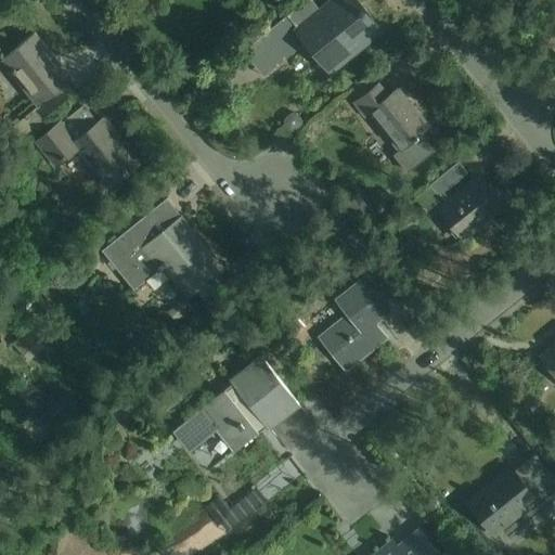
[(312,0),(306,0),(263,34),(284,60),(308,40),(332,68),(378,30),(353,0),(335,0),(322,11),(312,0)]
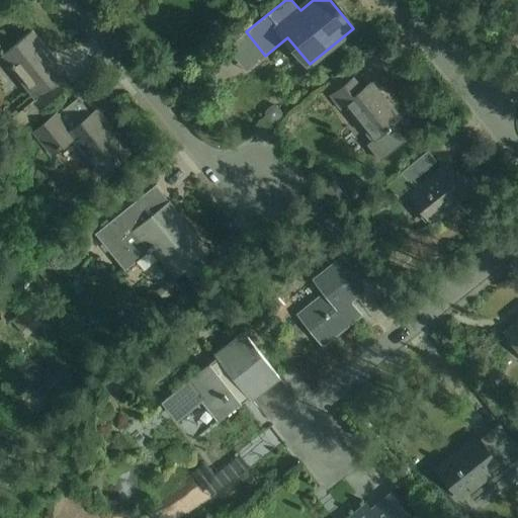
[(31,31),(2,55),(4,57),(5,55),(20,73),(22,72),(32,84),(28,87),(37,98),(67,75),(31,31)]
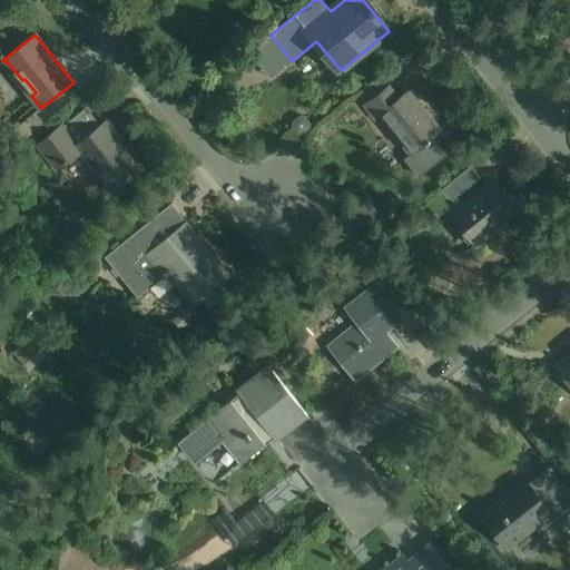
[(190,67),(188,79),(204,81),(205,69),(190,67)]
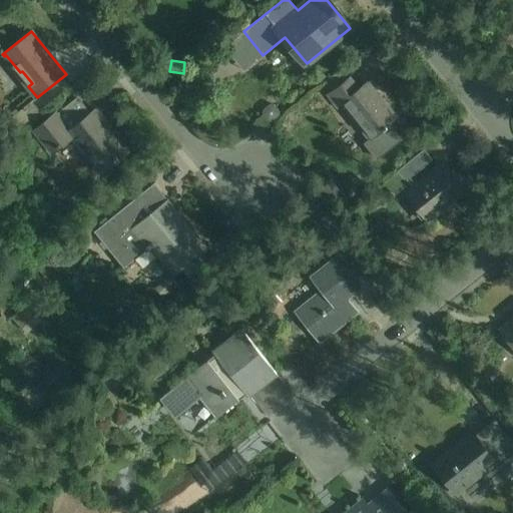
[(402,137),(390,121),(397,115),(368,80),(359,88),(350,77),(329,94),(338,106),(342,102),(371,137),(366,142),(378,156),(402,137)]
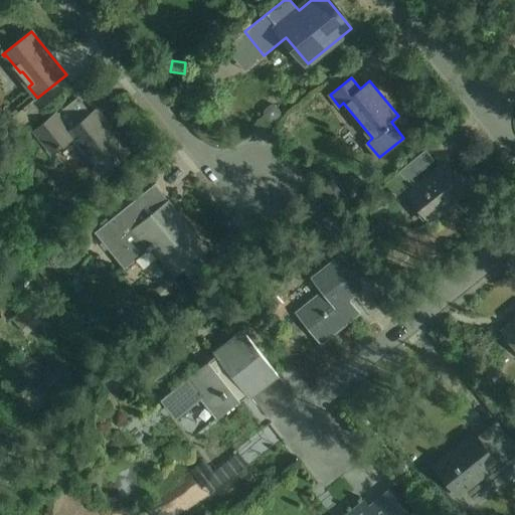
[(129,151),(97,112),(88,119),(82,112),(87,109),(77,98),(35,132),(52,153),(72,137),(102,173),(129,151)]
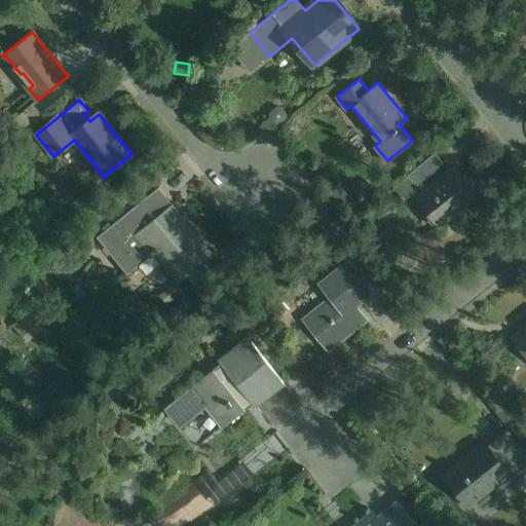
[(41,114),(32,103),(11,119),(21,130),(41,114)]
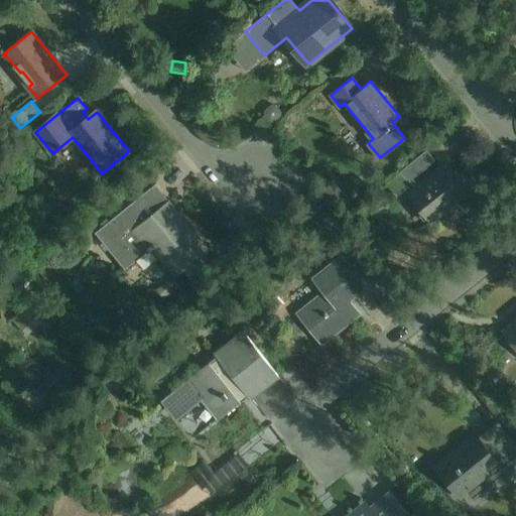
[(198,115),(189,104),(182,110),(190,120),(198,115)]
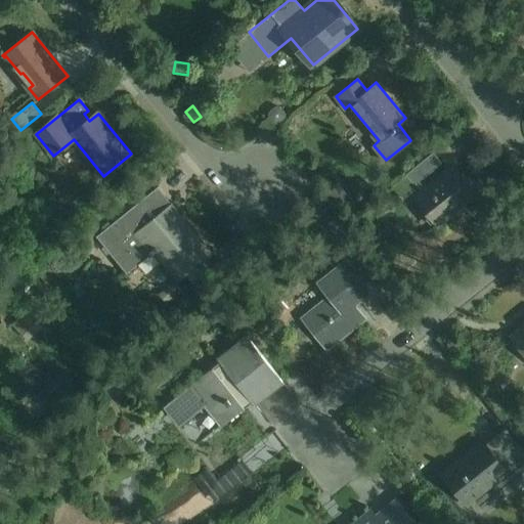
[(269,112),(268,117),(274,123),(277,123),(285,118),(286,114),(279,106),(275,106),(269,112)]
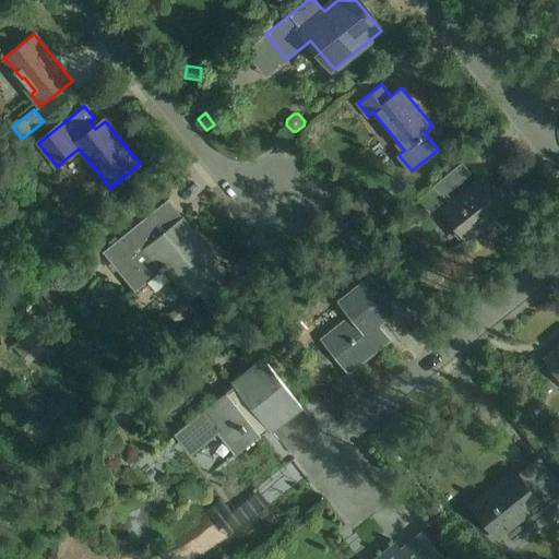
[(442,197),(471,174),(462,163),(433,186),(442,197)]
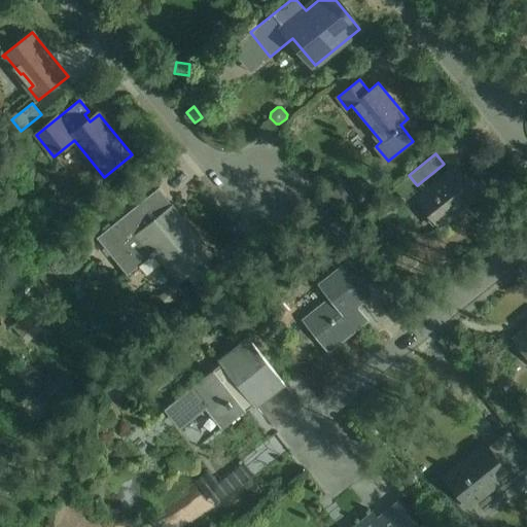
[(480,196),(456,168),(419,199),(442,226),(480,196)]
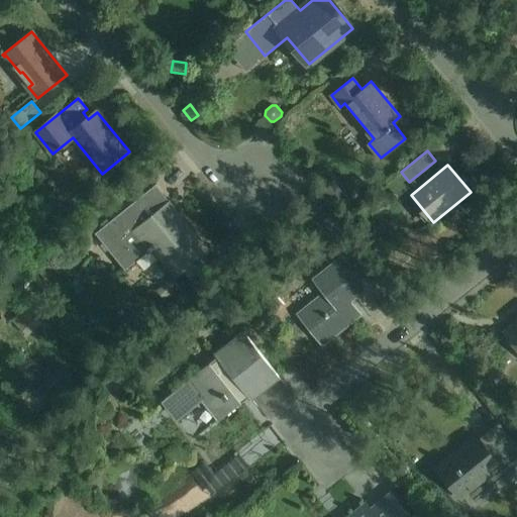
[(157,185),(110,223),(96,234),(126,271),(152,249),(176,278),(209,250),(157,185)]
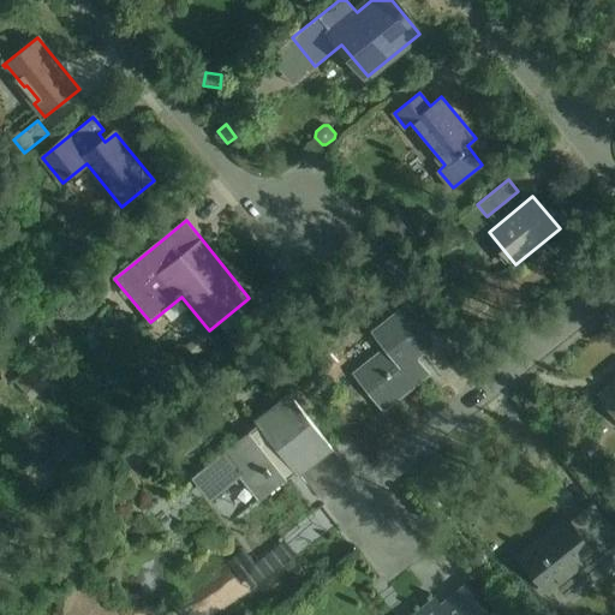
[(399,220),(386,230),(395,242),(407,232),(399,220)]
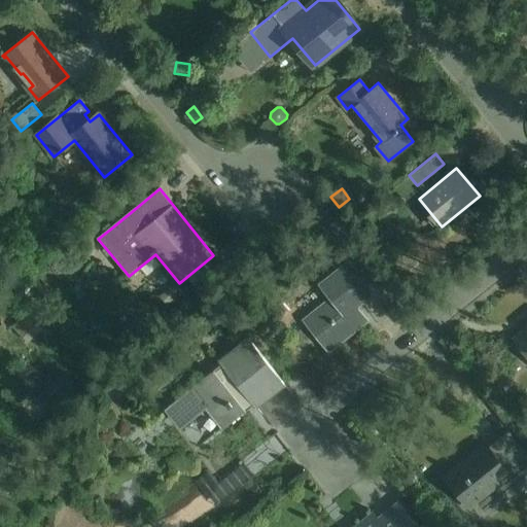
[(331,224),(340,234),(349,226),(342,217),(331,224)]
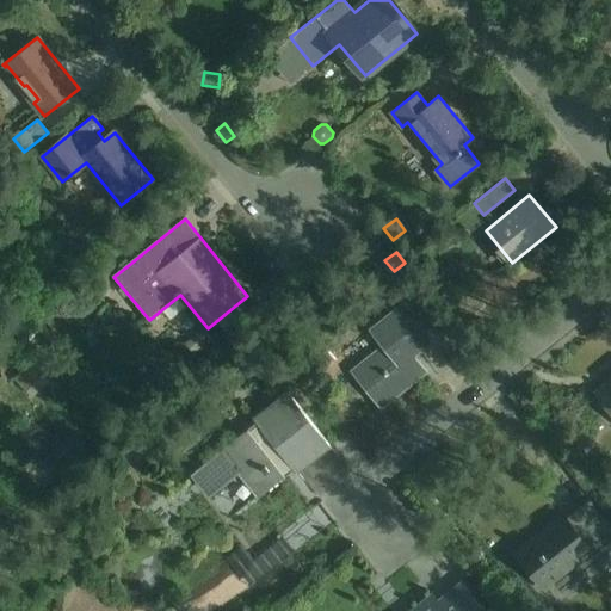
[(374,331),(387,346),(356,372),(383,406),(425,371),(413,356),(443,331),(415,297),(374,331)]
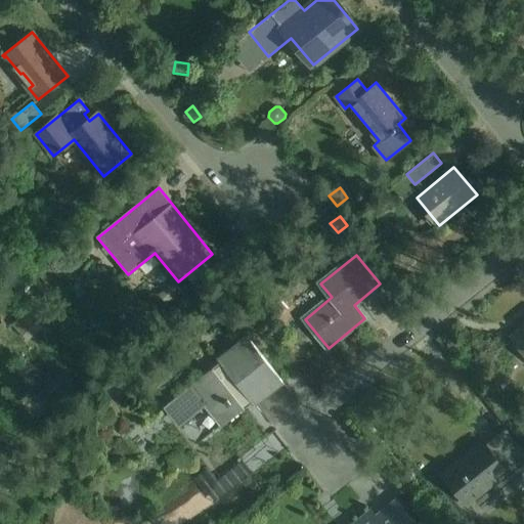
[(523,331),(514,340),(512,337),(510,338),(523,355),(523,331)]
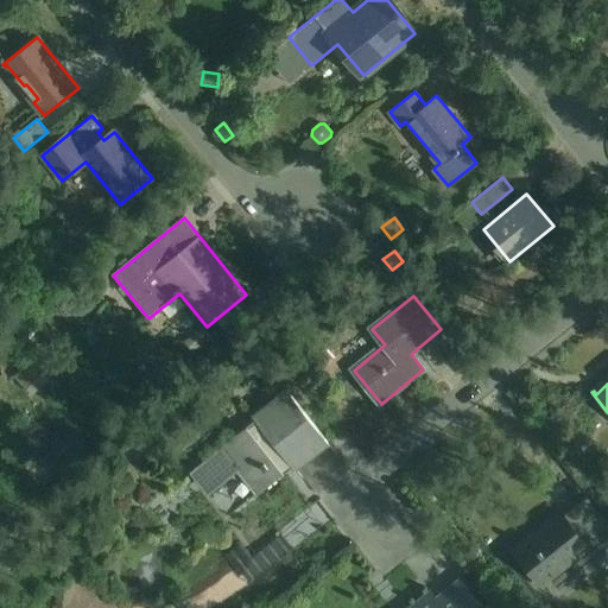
[(200,466),(216,487),(236,472),(255,495),(292,466),(296,470),(329,444),(285,390),(252,416),(255,420),(200,466)]
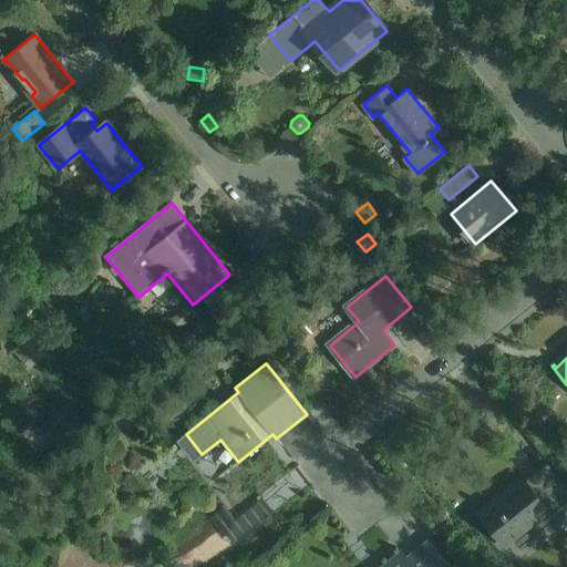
[(527,483),(523,478),(481,512),(508,546),(523,534),(533,546),(566,517),(566,487),(547,463),(547,464),(548,466),(527,483)]
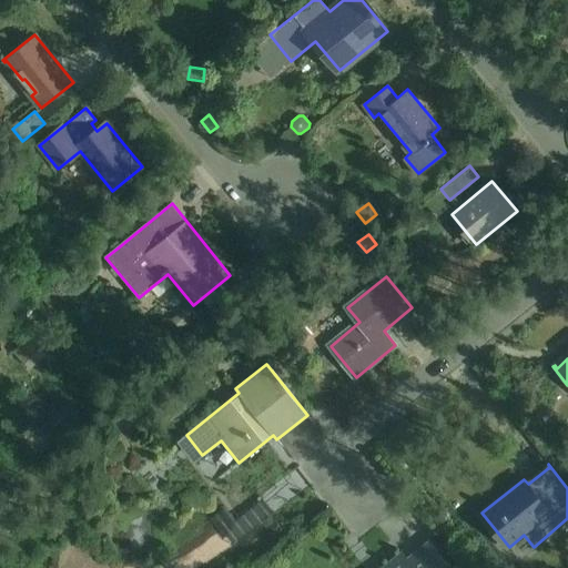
[(449,567),(432,544),(408,561),(403,555),(385,567),(449,567)]
